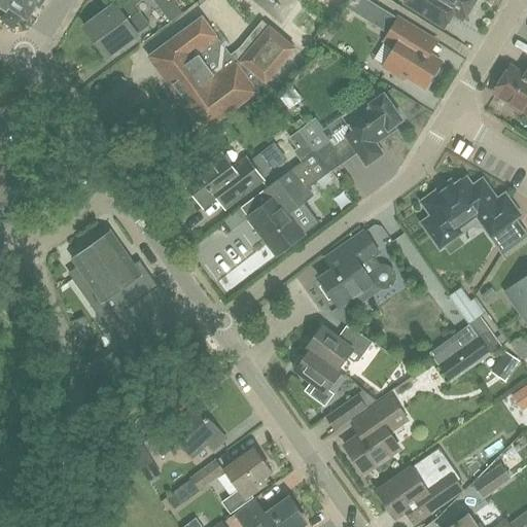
[(0,0),(0,4),(6,9),(9,5),(27,18),(36,3),(40,6),(44,0),(0,0)]
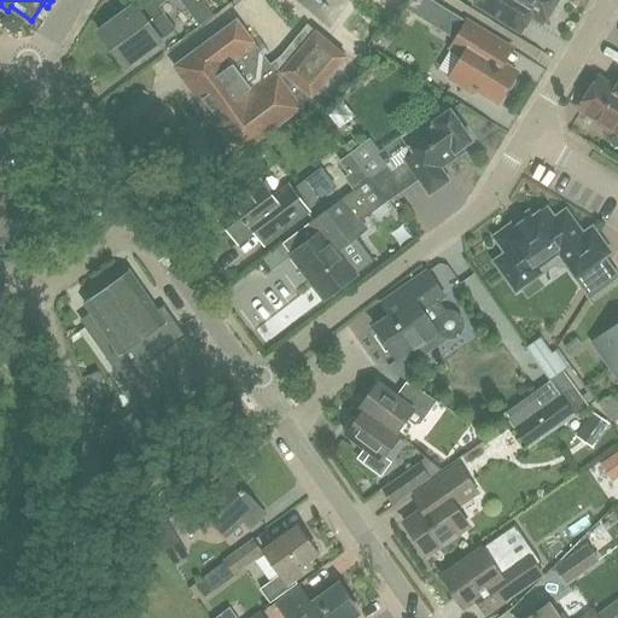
[(139,0),(134,4),(98,30),(124,66),(175,28),(164,12),(159,4),(164,0),(139,0)]
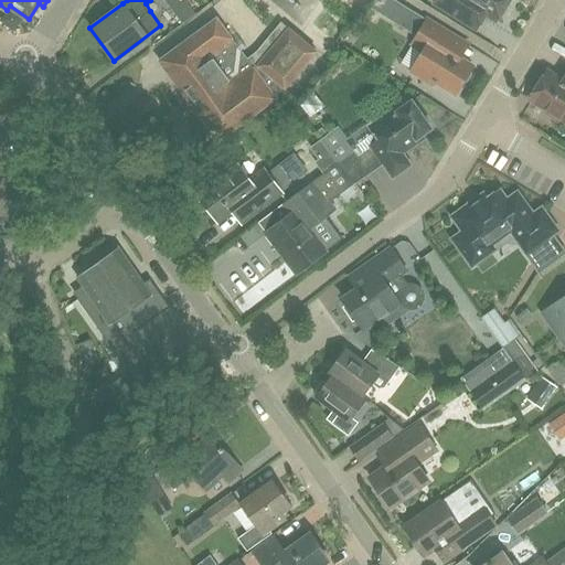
[(166,0),(183,23),(196,13),(185,0),(166,0)]
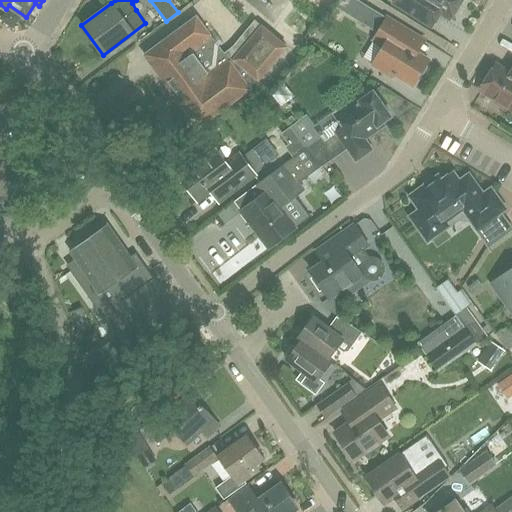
[(339,0),(333,6),(376,34),(373,39),(383,45),(372,64),(390,75),(395,74),(413,85),(419,75),(423,74),(428,67),(426,63),(429,59),(417,52),(425,41),(386,17),(386,19),(355,0),(339,0)]
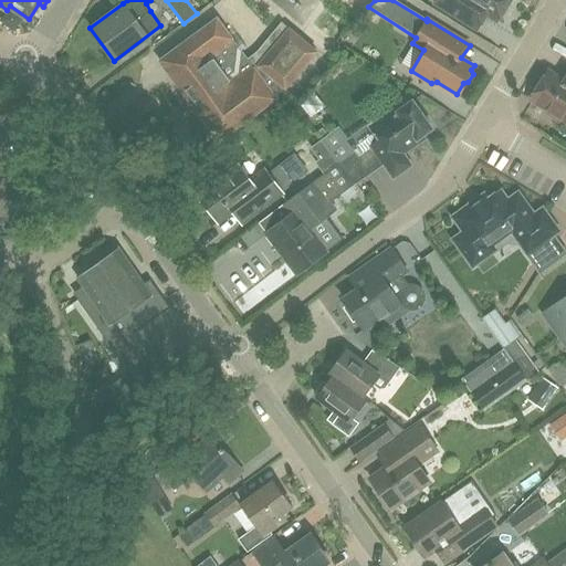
[(506,3),(509,0),(436,0),(435,2),(477,29),(485,13),(496,20),(499,17),(504,17),(510,8),(506,3)]
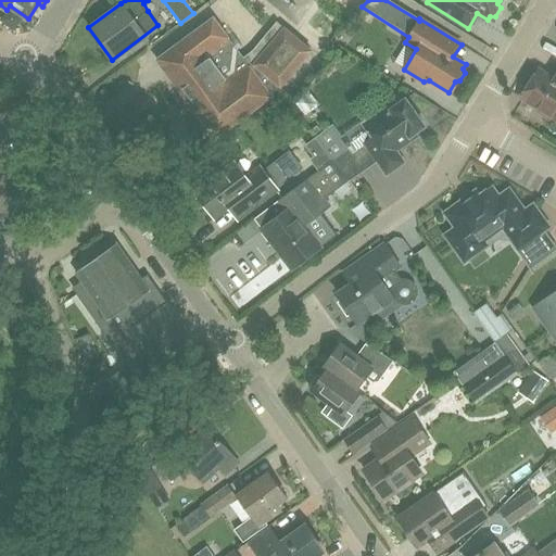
[(280,87),(311,48),(276,20),(252,50),(242,58),(212,17),(156,60),(215,138),(272,97),(270,96),(279,86),(280,87)]
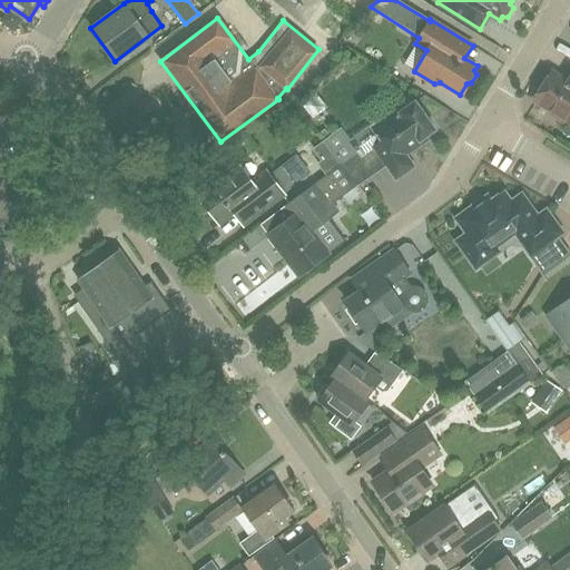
[(552,71),(534,99),(552,111),(551,114),(562,121),(564,118),(569,121),(569,78),(568,81),(552,71)]
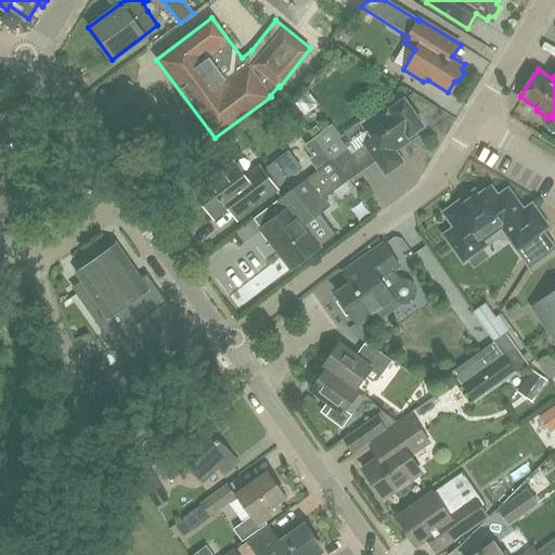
[(388,105),(364,123),(362,121),(340,137),(353,153),(365,144),(386,173),(403,162),(395,150),(415,136),(414,132),(424,126),(404,99),(390,108),(388,105)]
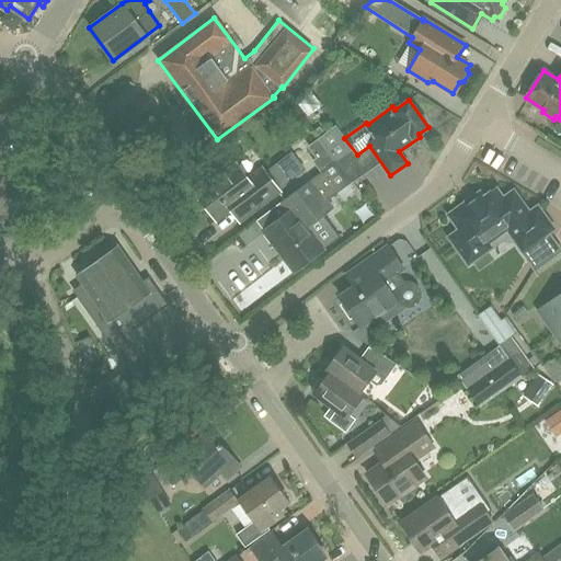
[(344,138),(334,126),(319,138),(336,162),(342,171),(359,159),(357,155),(344,138)]
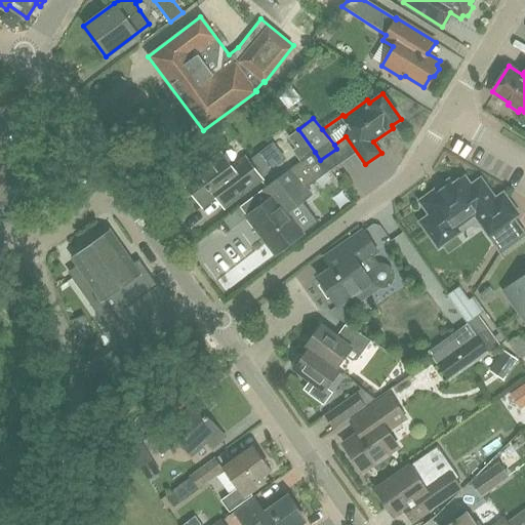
[(300,163),(315,152),(298,129),(287,138),(295,149),(291,152),(300,163)]
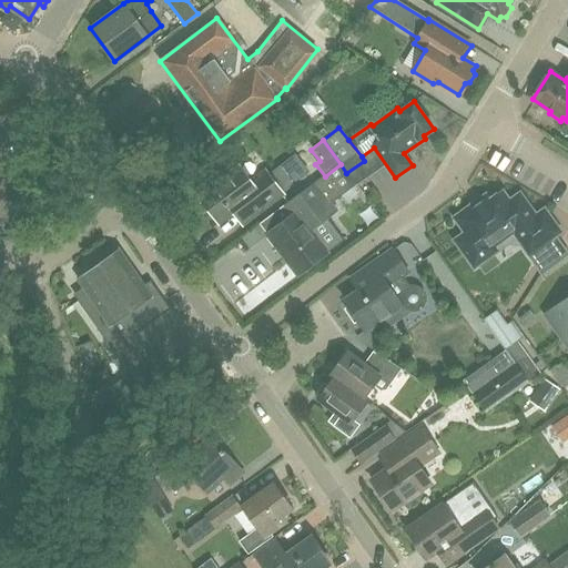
[(296,152),(267,174),(265,171),(250,182),(239,166),(217,182),(212,181),(204,186),(204,192),(199,195),(217,221),(232,211),(242,223),(282,193),(281,192),(310,171),(296,152)]
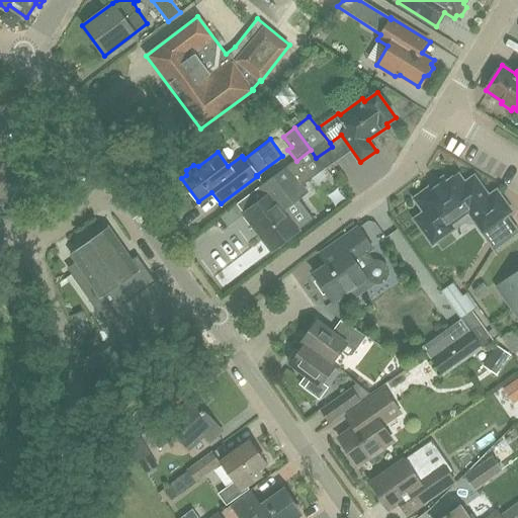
[(256,188),(264,198),(244,213),(271,250),(298,229),(283,208),(306,191),(285,165),(256,188)]
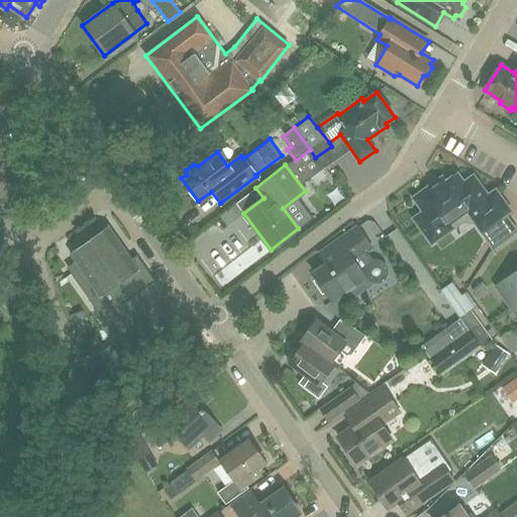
[(445,183),(442,179),(415,198),(425,212),(415,219),(432,242),(471,214),(482,230),(509,211),(495,192),(487,198),(473,178),(463,185),(456,176),(445,183)]
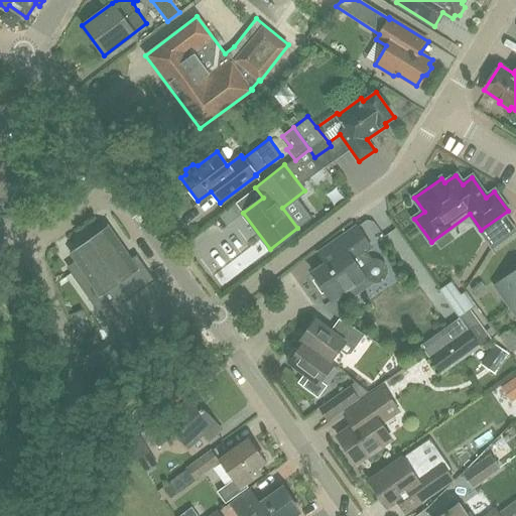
[(317,254),(325,265),(312,273),(332,300),(353,286),(356,289),(367,281),(373,283),(379,282),(384,279),(386,273),(386,267),(383,262),(378,259),(372,259),(366,250),(370,247),(356,227),(317,254)]
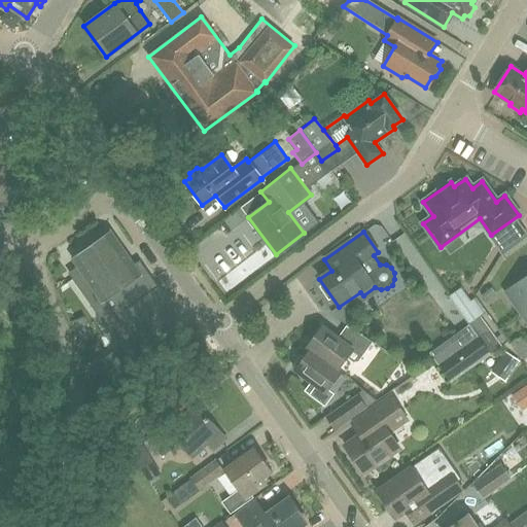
[(109,234),(72,260),(77,268),(74,270),(73,275),(75,278),(72,281),(100,320),(119,347),(92,366),(108,389),(149,360),(144,352),(183,324),(139,261),(133,267),(109,234)]
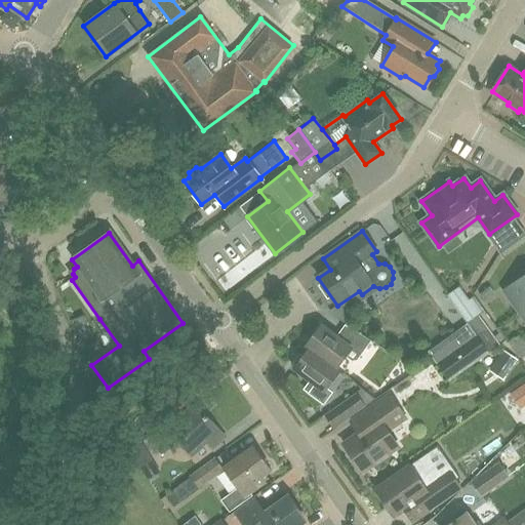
[(519,314),(524,309),(524,274),(502,291),(519,314)]
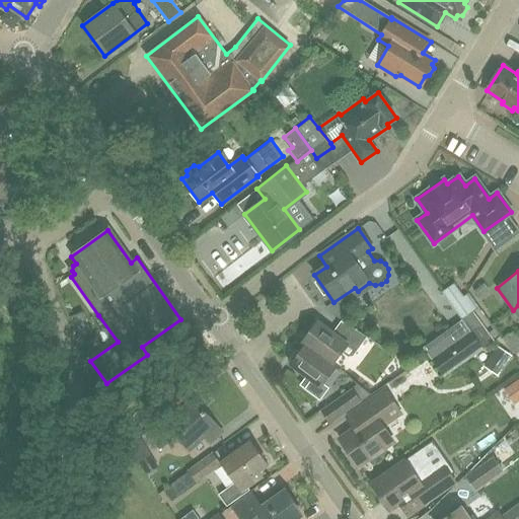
[(453,284),(441,292),(461,319),(483,349),(494,341),(472,311),(477,308),(466,294),(463,297),(453,284)]
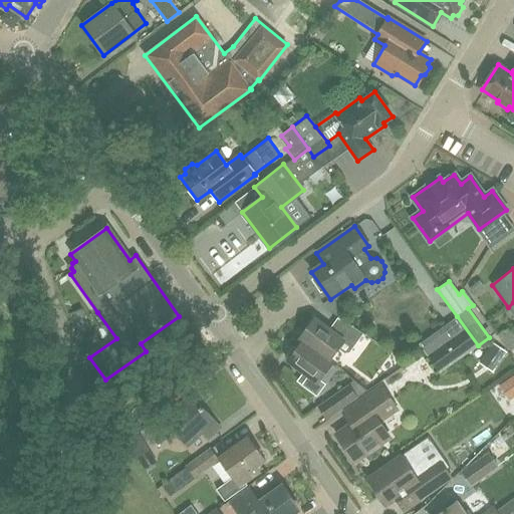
[(469,289),(475,297),(484,289),(479,282),(469,289)]
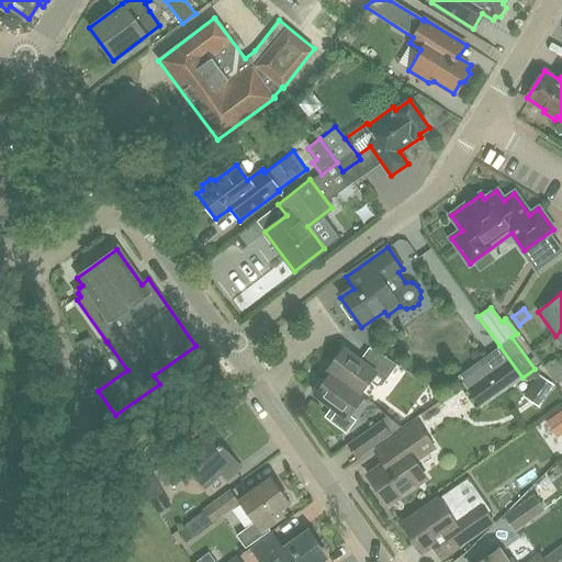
[(85,363),(99,358),(90,336),(77,341),(85,363)]
